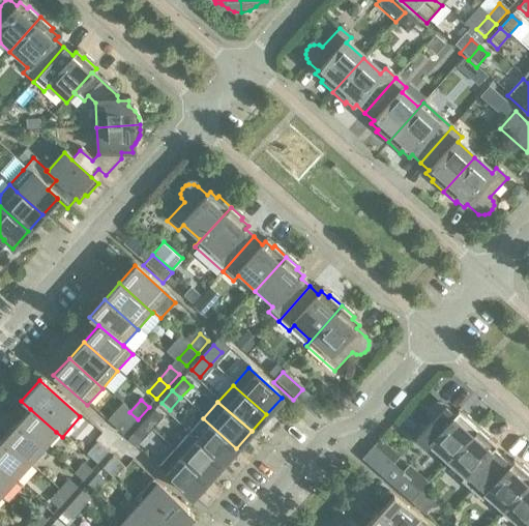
[(430,446),(447,462),(477,428),(466,417),(464,419),(457,412),(454,416),(445,408),(441,405),(436,405),(432,407),(429,410),(428,414),(429,419),(432,422),(414,442),(425,451),(430,446)]
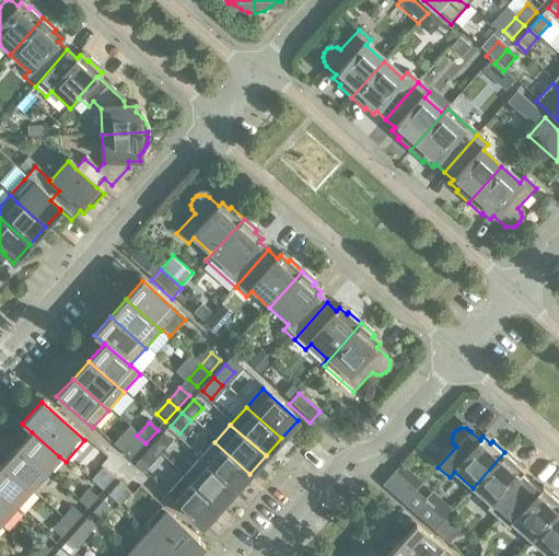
[(59,456),(32,432),(16,450),(44,474),(59,456)]
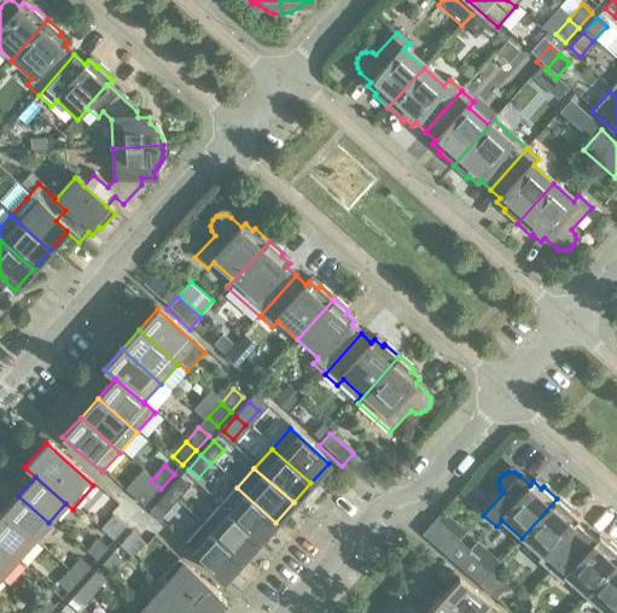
[(188,489),(179,479),(167,494),(176,503),(188,489)]
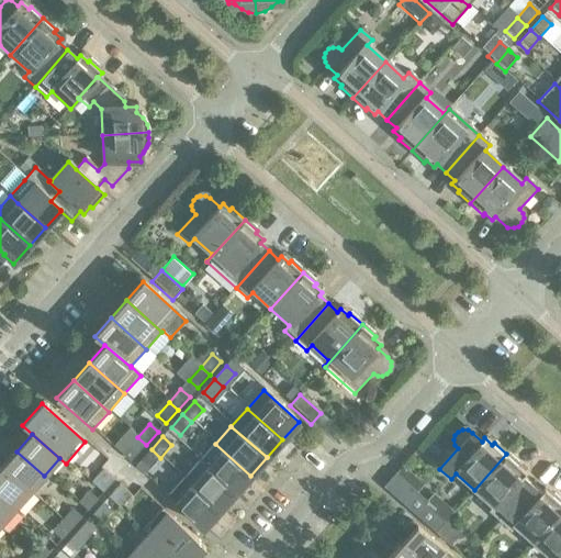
[(134,458),(146,445),(137,437),(125,450),(134,458)]
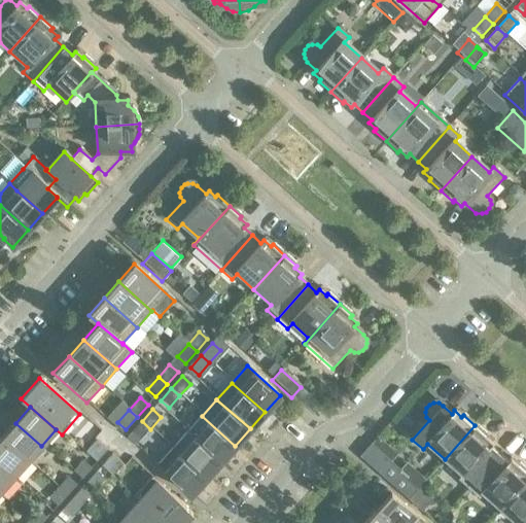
[(235,446),(202,416),(187,432),(220,462),(235,446)]
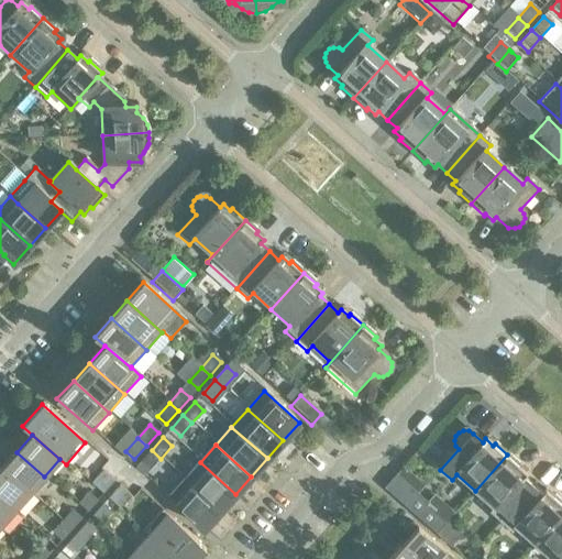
[(149,471),(161,459),(152,450),(140,463),(149,471)]
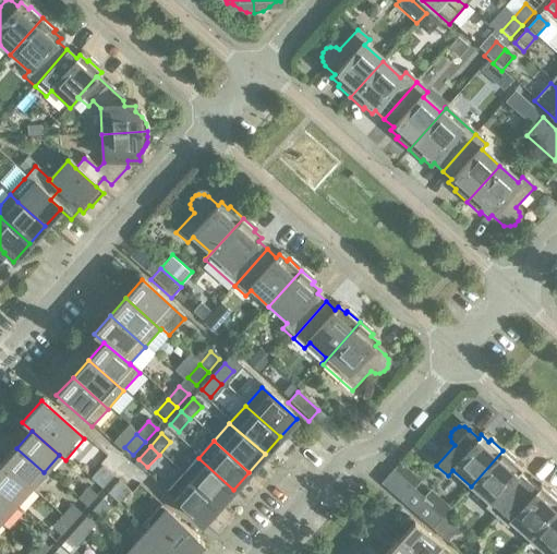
[(44,472),(16,448),(1,465),(28,490),(44,472)]
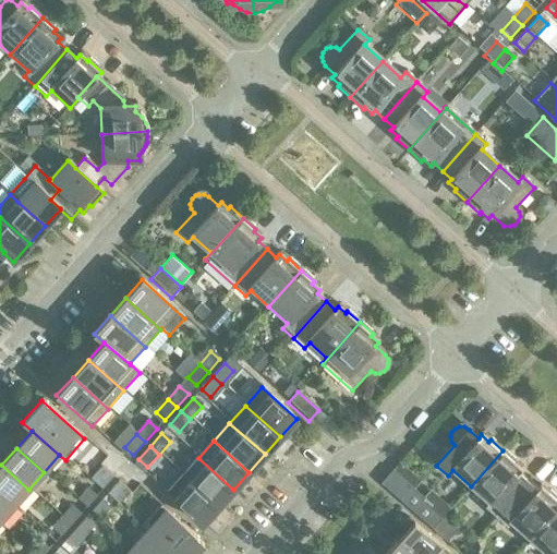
[(516,462),(503,450),(471,486),(488,503),(484,508),(495,518),(528,482),(519,474),(521,470),(513,464),(516,462)]
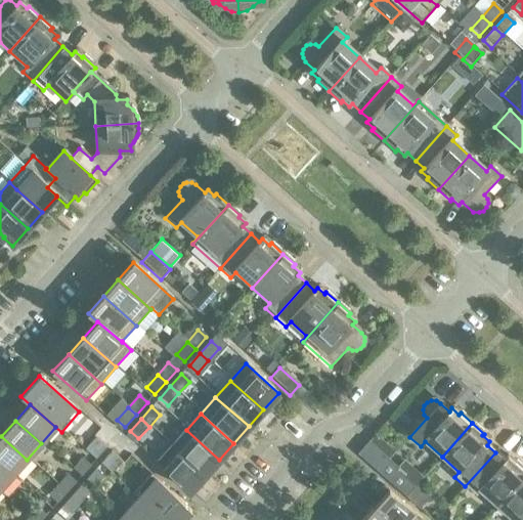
[(219,460),(186,430),(171,446),(204,476),(219,460)]
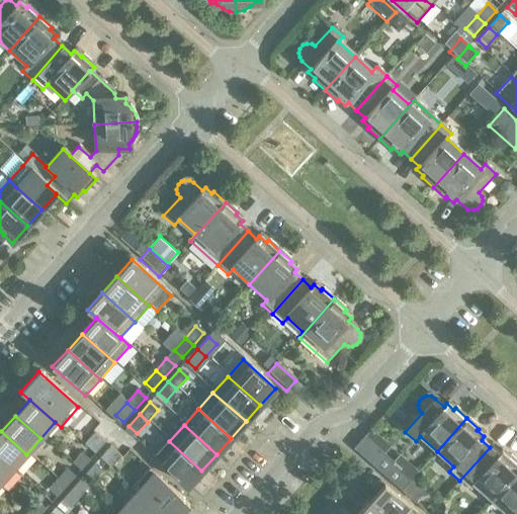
[(26,454),(1,431),(0,432),(0,459),(12,470),(26,454)]
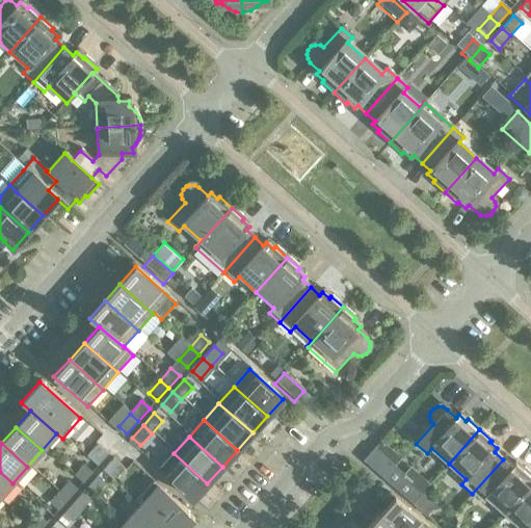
[(85,458),(97,468),(108,456),(97,446),(85,458)]
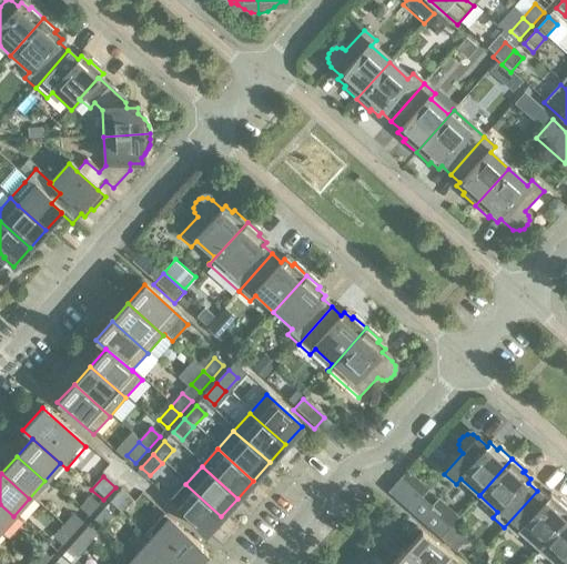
[(429,507),(400,481),(387,494),(408,513),(439,541),(448,530),(427,511),(429,507)]
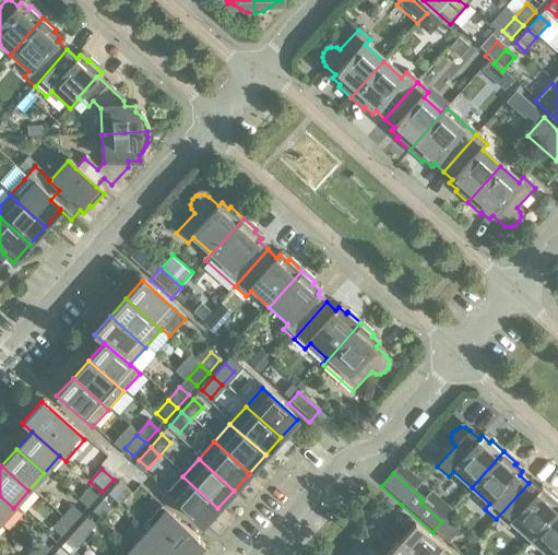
[(217,508),(182,476),(166,495),(202,526),(217,508)]
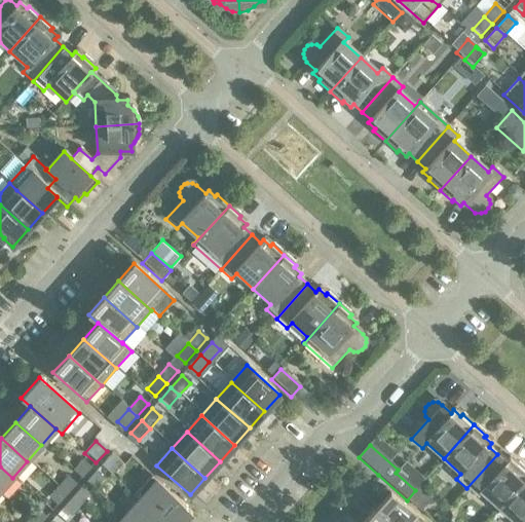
[(111,476),(121,464),(110,454),(100,467),(111,476)]
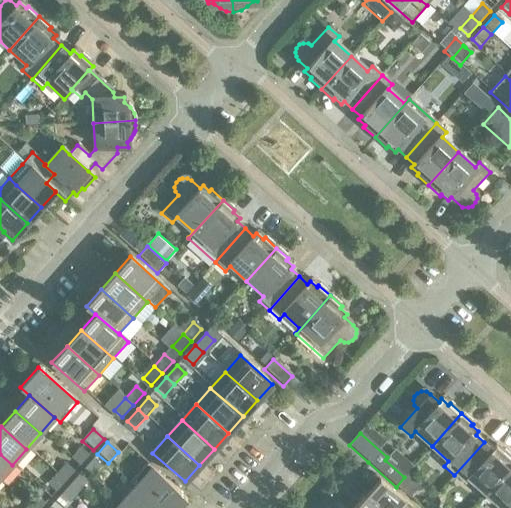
[(492,450),(484,442),(454,475),(464,484),(469,479),(485,494),(510,465),(510,457),(503,451),(502,453),(495,446),(492,450)]
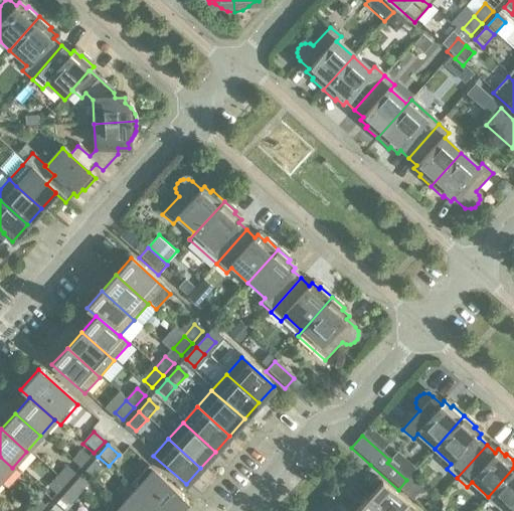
[(79,469),(87,461),(79,454),(71,462),(79,469)]
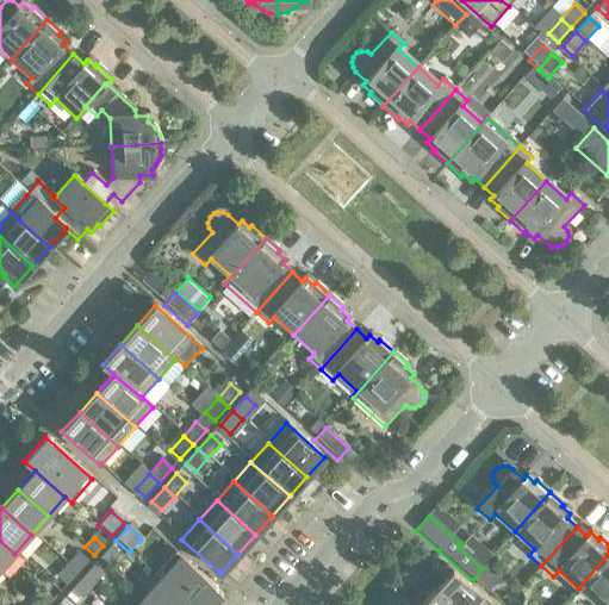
[(0,569),(14,554),(0,541),(0,569)]
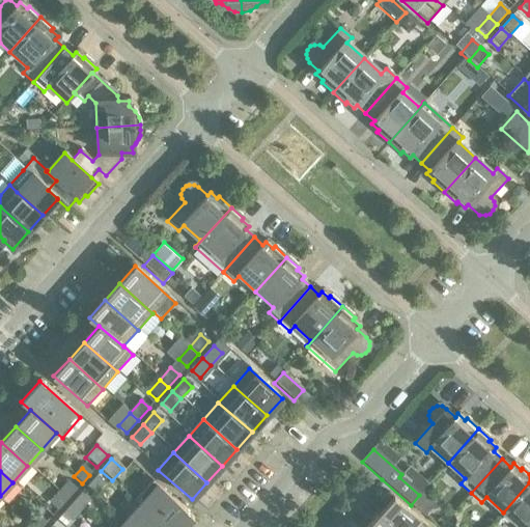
[(93,478),(85,488),(93,495),(102,486),(93,478)]
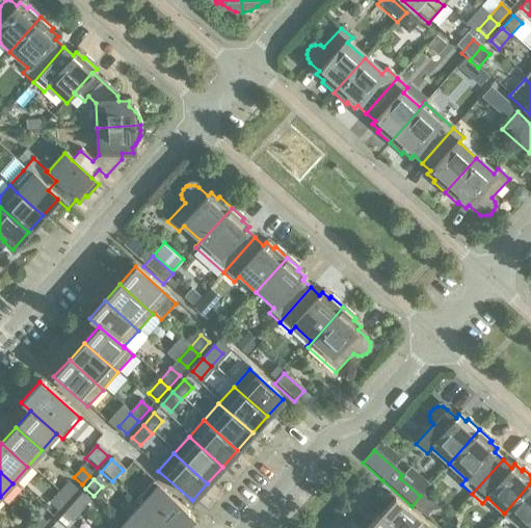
[(186,527),(193,520),(153,482),(134,503),(140,508),(161,527),(186,527)]
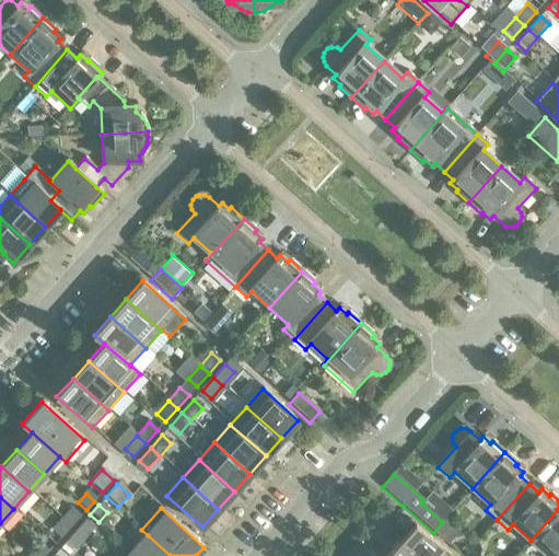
[(558,555),(558,509),(531,541),(547,555),(558,555)]
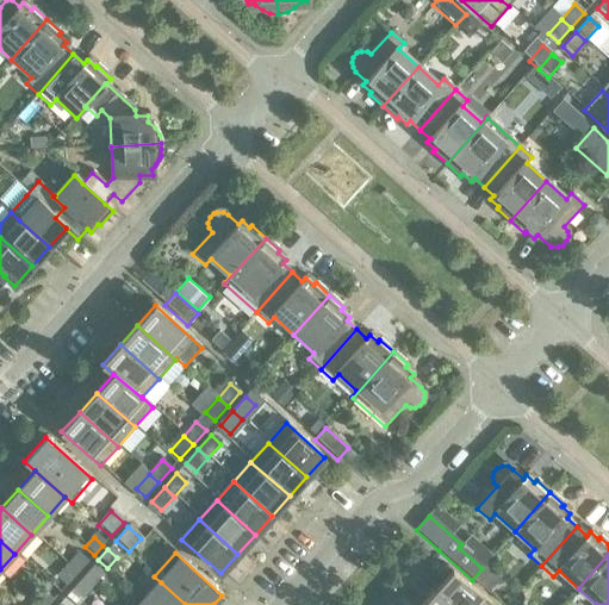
[(76,575),(86,565),(76,556),(67,567),(76,575)]
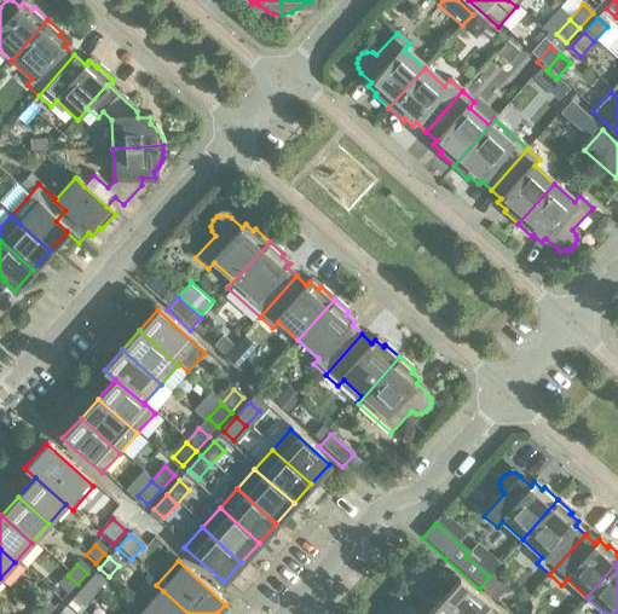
[(69,592),(78,584),(68,575),(59,584),(69,592)]
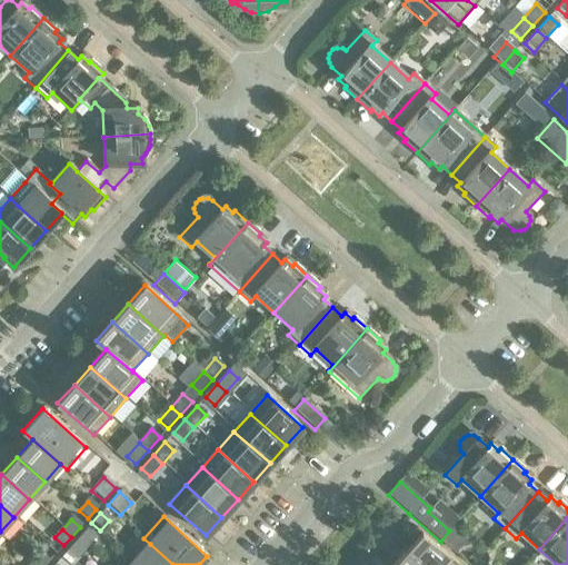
[(92,539),(83,531),(76,541),(85,548),(92,539)]
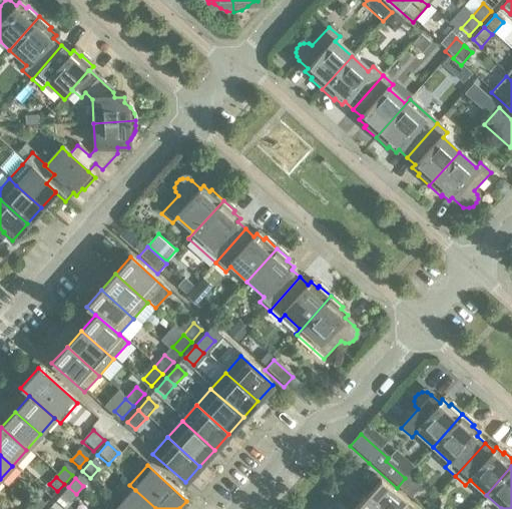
[(411,508),(380,481),(365,497),(377,508),(411,508)]
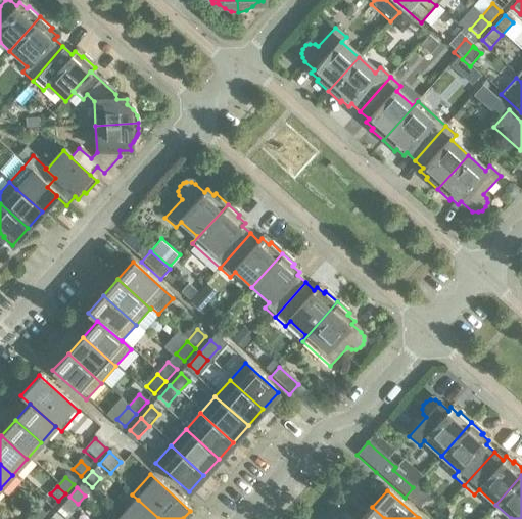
[(70,512),(78,504),(69,497),(62,505),(70,512)]
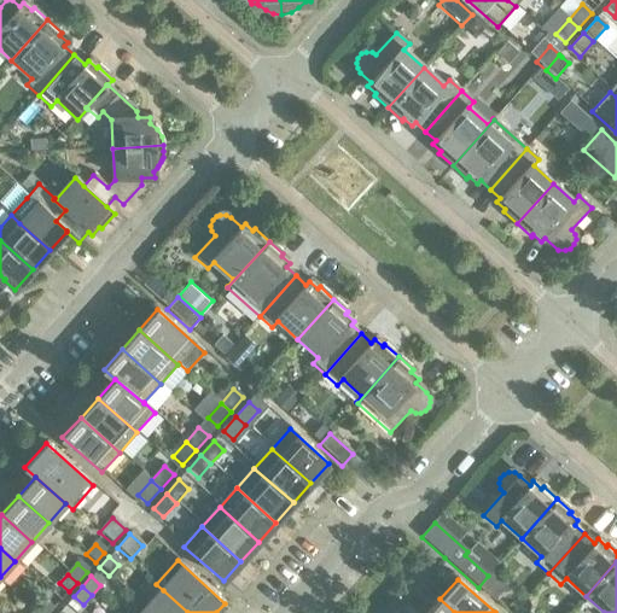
[(163,590),(145,609),(149,612),(187,612),(163,590)]
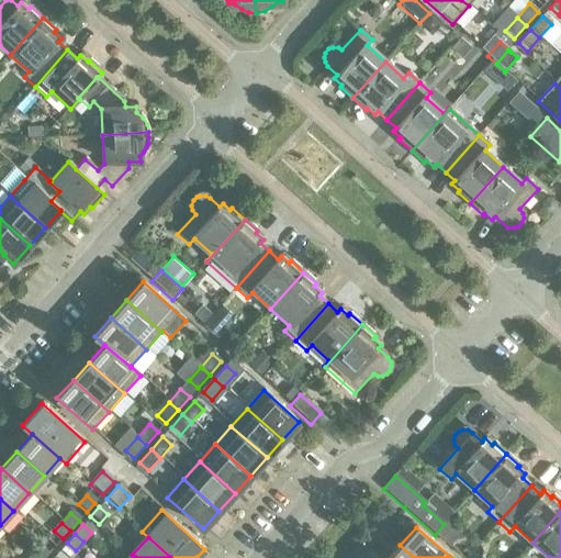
[(413,557),(400,545),(389,557),(413,557)]
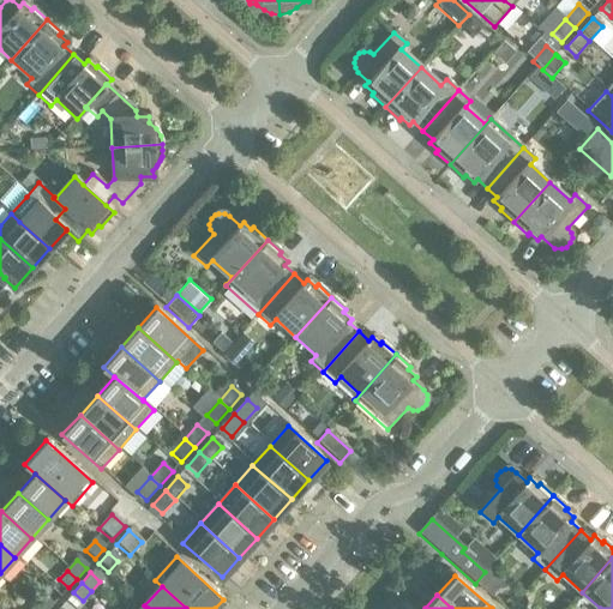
[(50,608),(52,607),(42,598),(32,608),(50,608)]
